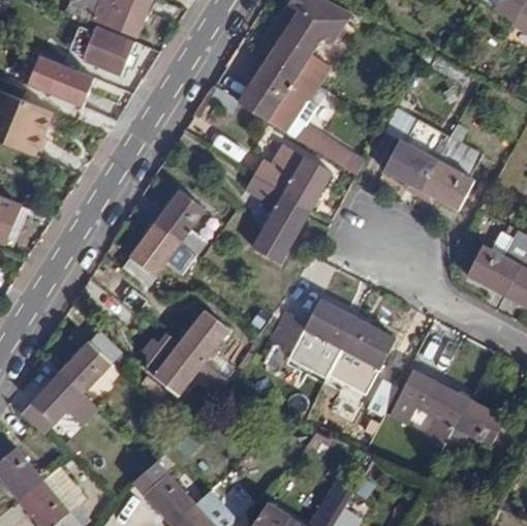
[(98,0),(91,19),(134,36),(151,0),(98,0)]
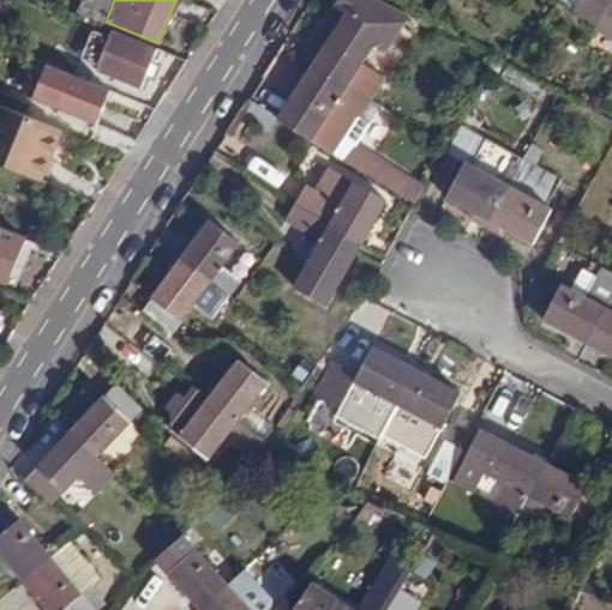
[(402,13),(377,0),(336,0),(300,58),(311,64),(369,100),(383,77),(359,62),(371,43),(377,47),(385,42),(402,13)]
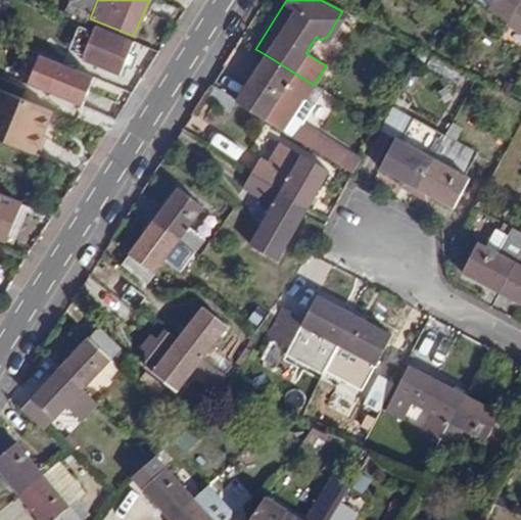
[(477,0),(508,19),(514,11),(520,14),(520,0),(477,0)]
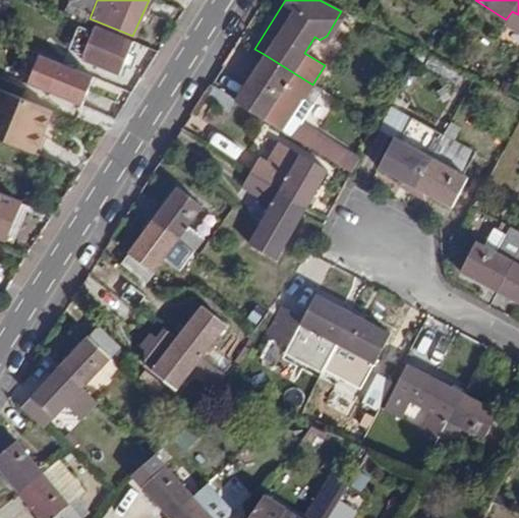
[(133,41),(96,25),(90,38),(82,35),(78,47),(84,49),(79,60),(118,75),(133,41)]
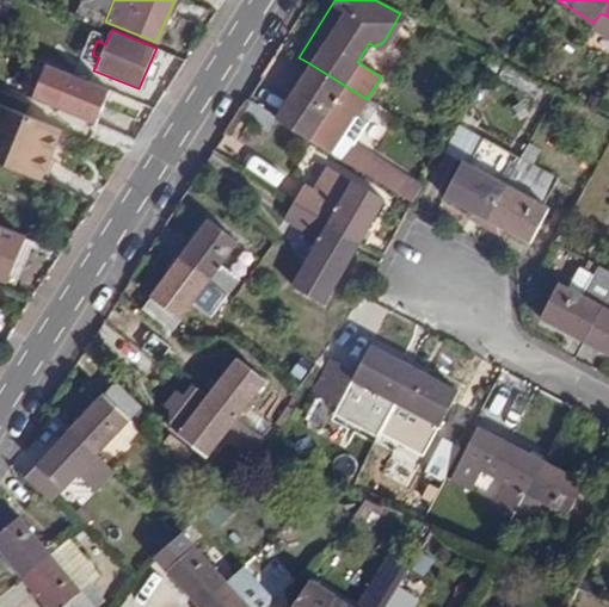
[(108,88),(45,63),(31,97),(94,123),(108,88)]
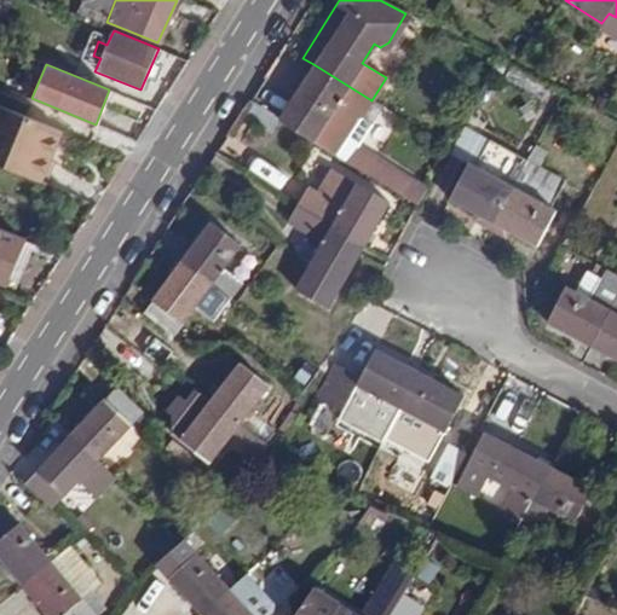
[(313,64),(277,123),(335,158),(372,100),(313,64)]
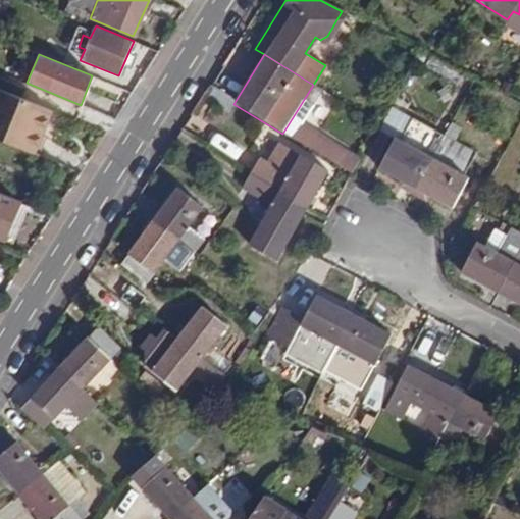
[(462,72),(436,58),(429,56),(423,66),(457,83),(462,72)]
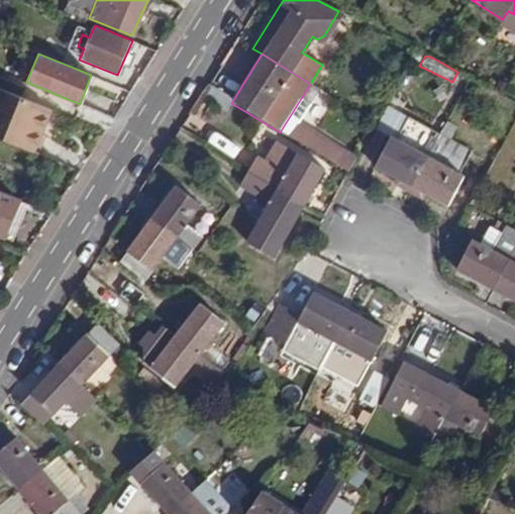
[(38,134),(49,109),(0,88),(0,138),(26,149),(33,132),(38,134)]
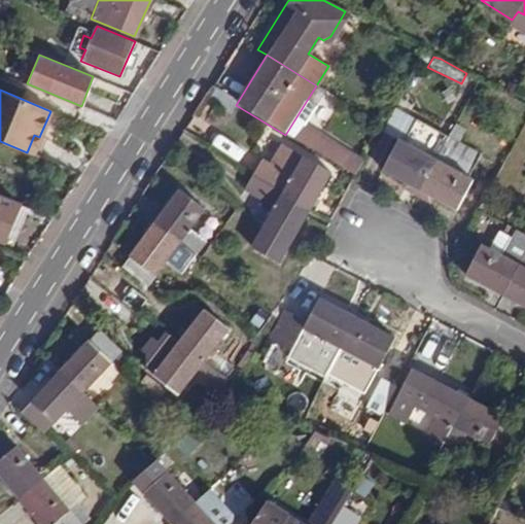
[(382,169),(418,188),(448,135),(416,117),(404,140),(398,137),(382,169)]
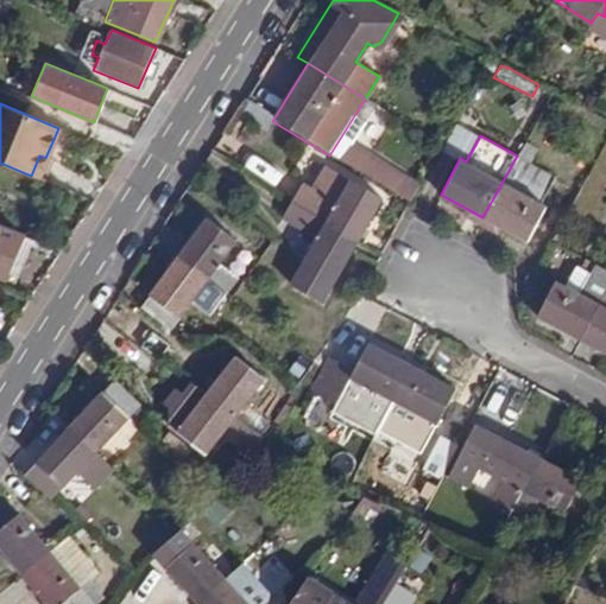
[(517,156),(483,217),(525,241),(545,205),(541,202),(554,176),(529,161),(536,148),(524,141),(517,156)]
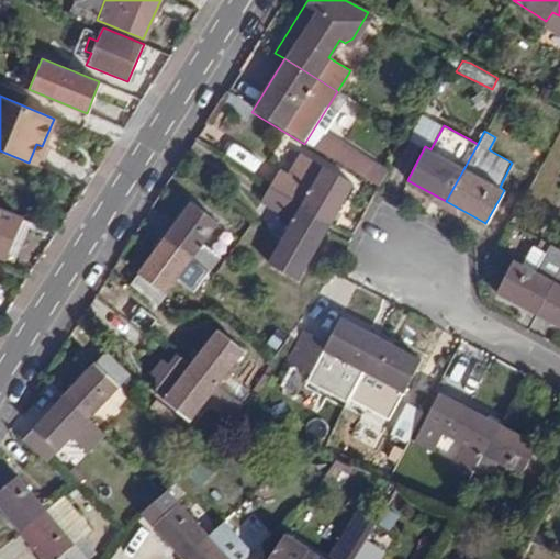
[(29,163),(35,165),(42,146),(36,144),(29,163)]
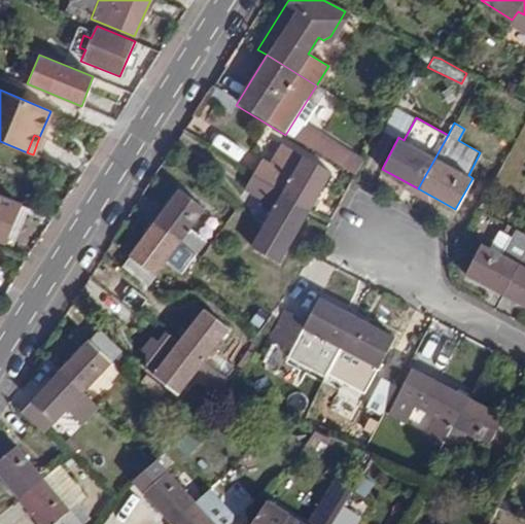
[(253,173),(310,207),(330,173),(281,144),(269,165),(260,161),(253,173)]
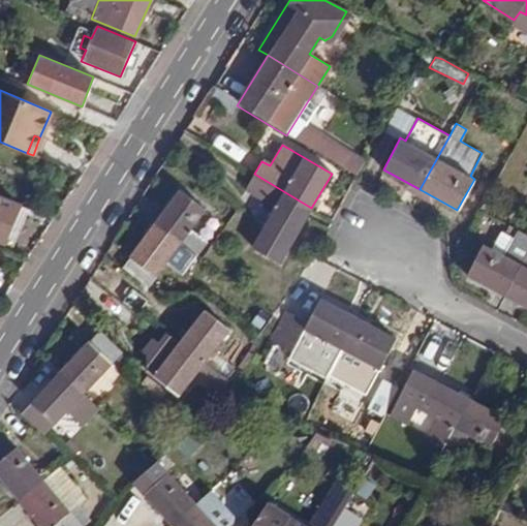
[(279,263),(311,208),(254,174),(245,189),(274,206),(249,246),(279,263)]
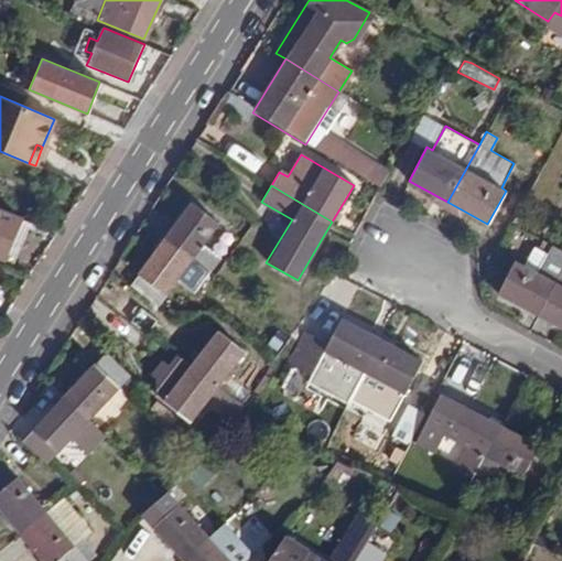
[(193,260),(209,271),(219,258),(203,246),(220,224),(191,202),(164,238),(193,260)]
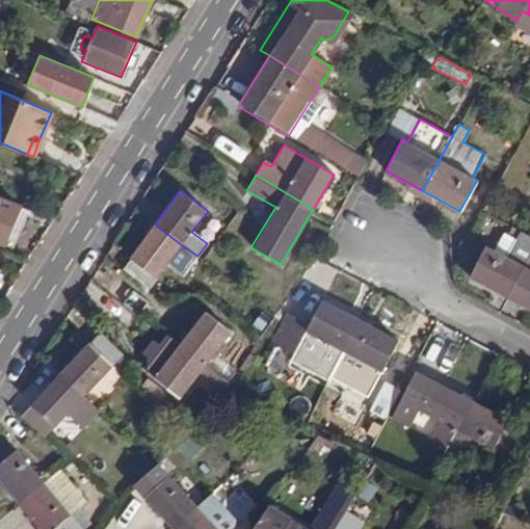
[(21,202),(0,192),(0,241),(6,244),(21,202)]
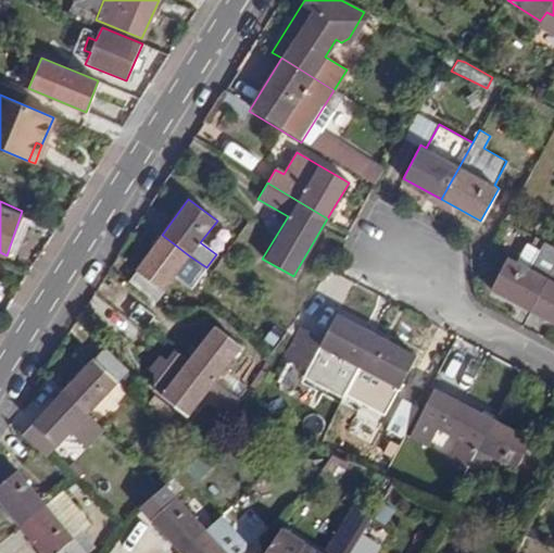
[(128,280),(156,302),(190,256),(162,235),(128,280)]
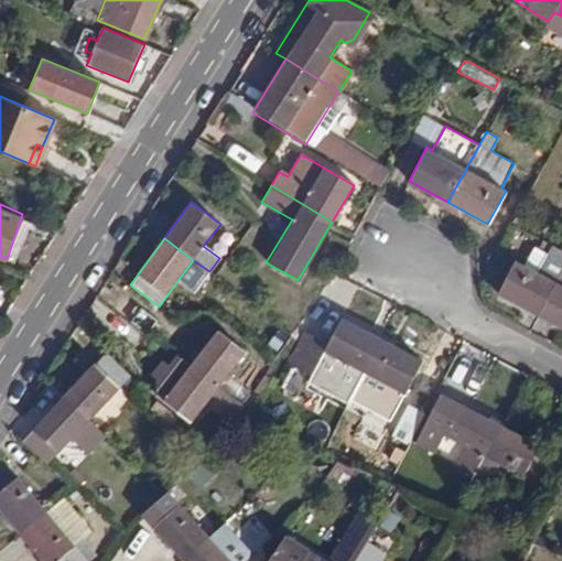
[(498,292),(537,314),(561,267),(561,250),(541,239),(537,248),(533,246),(523,265),(516,259),(498,292)]
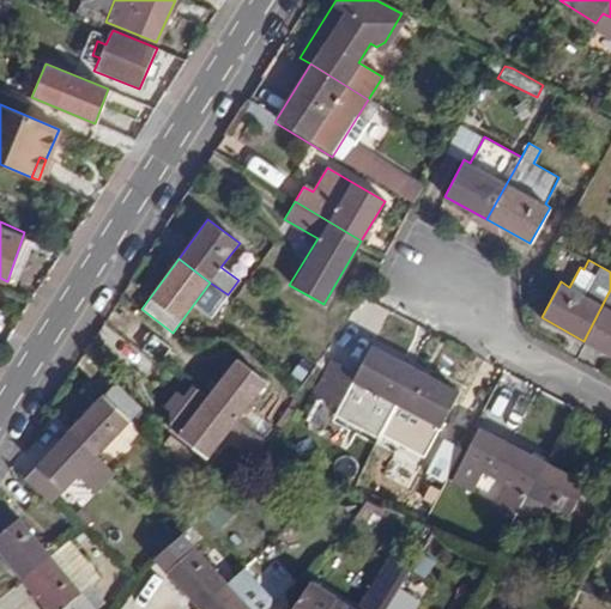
[(610,290),(584,341),(610,355),(610,290)]
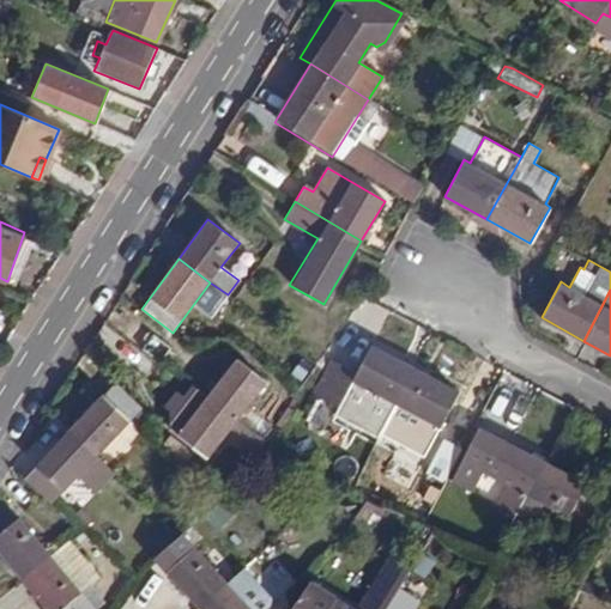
[(125,336),(159,363),(171,347),(135,322),(125,336)]
